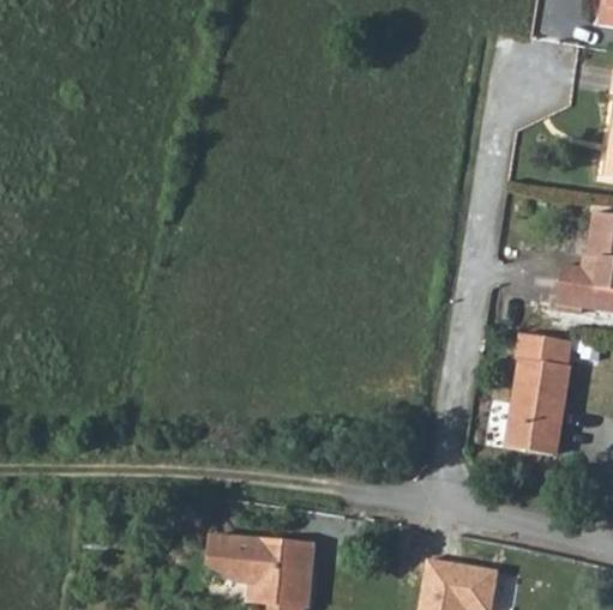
[(606,0),(606,2),(604,2),(600,25),(612,26),(612,0),(606,0)]
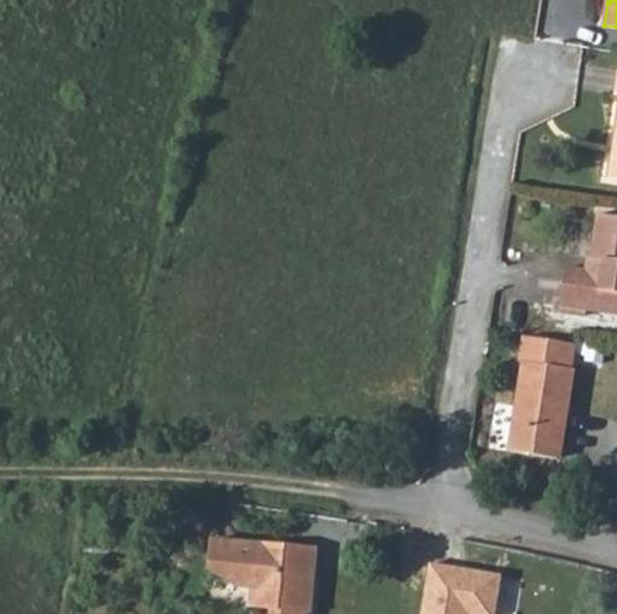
[(616,65),(616,66),(612,91),(616,91),(616,105),(606,174),(616,175),(616,65)]
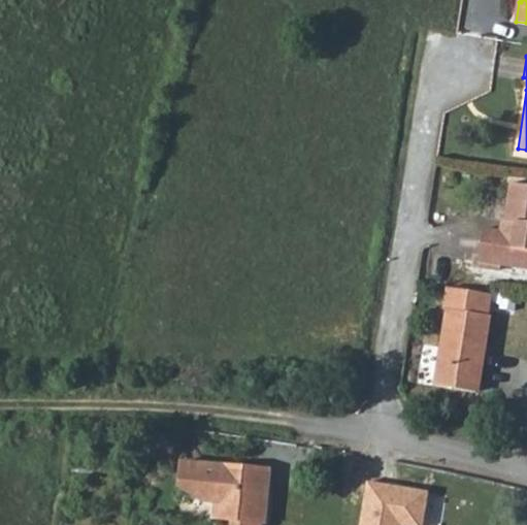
[(526,185),(509,183),(505,208),(507,208),(505,220),(499,219),(483,217),(476,259),(526,267),(526,185)]
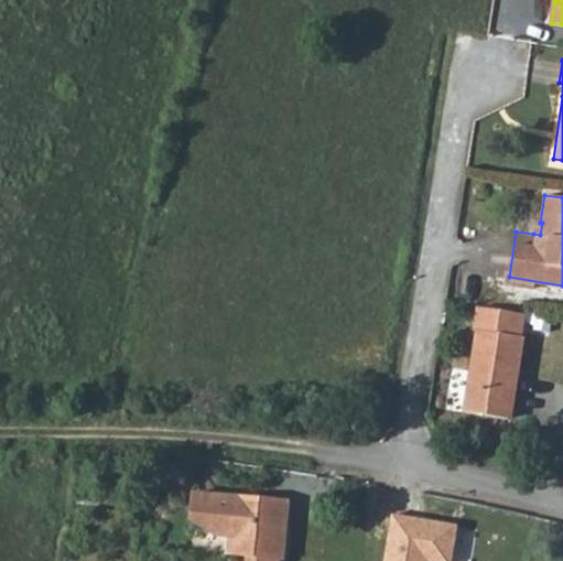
[(534,222),(533,234),(540,235),(542,223),(540,223),(534,222)]
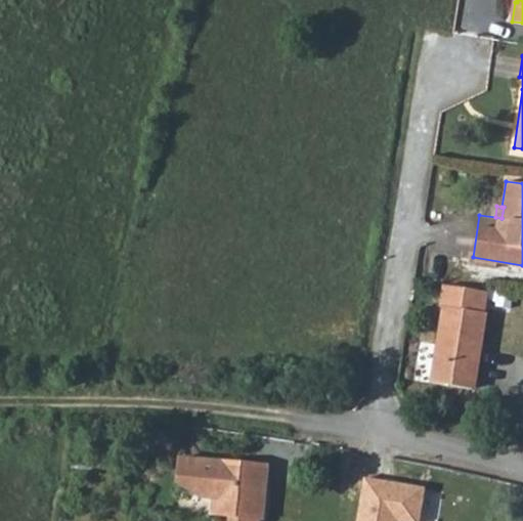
[(485,291),(442,284),(439,306),(441,306),(429,383),(468,389),(473,360),(477,361),(485,312),(481,311),(485,291)]
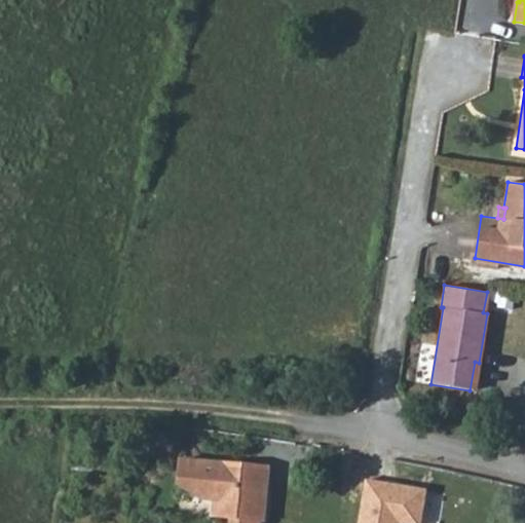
[(255,522),(256,517),(261,518),(264,518),(269,464),(226,460),(226,462),(181,458),(180,482),(207,497),(214,498),(213,514),(230,515),(229,522),(255,522)]
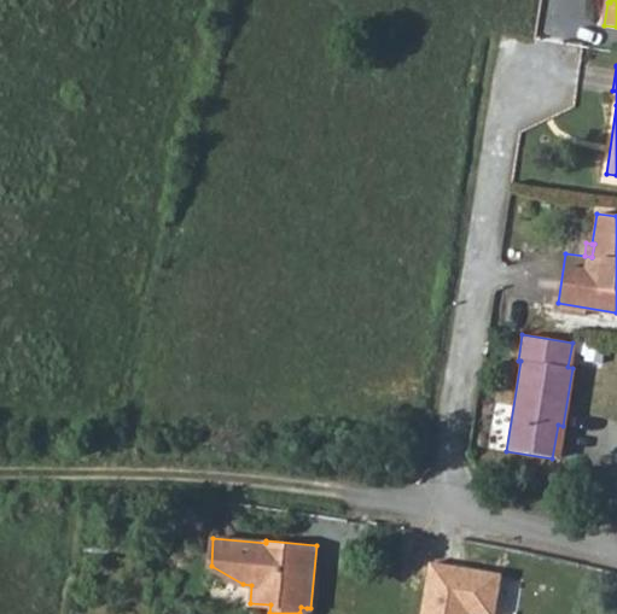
[(499,613),(506,585),(432,571),(423,613),(499,613)]
